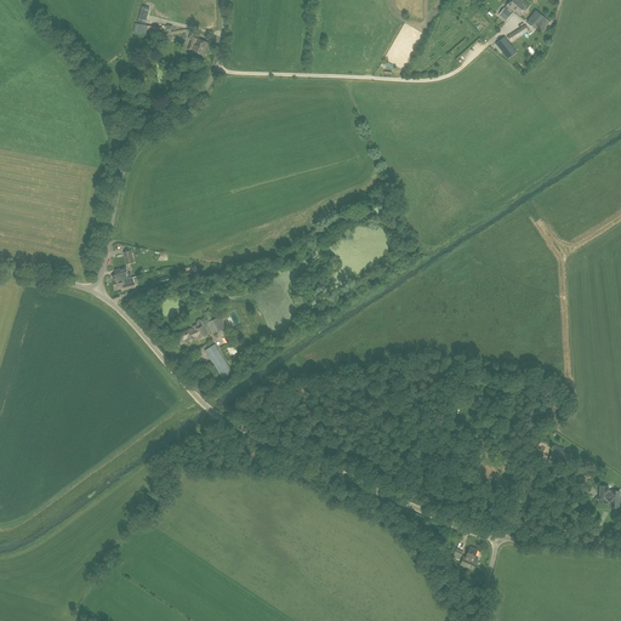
[(511,13),(513,11),(520,17),(529,6),(524,1),(524,3),(520,0),(511,0),(507,5),(506,5),(505,9),(499,15),(507,21),(512,15),(511,13)]
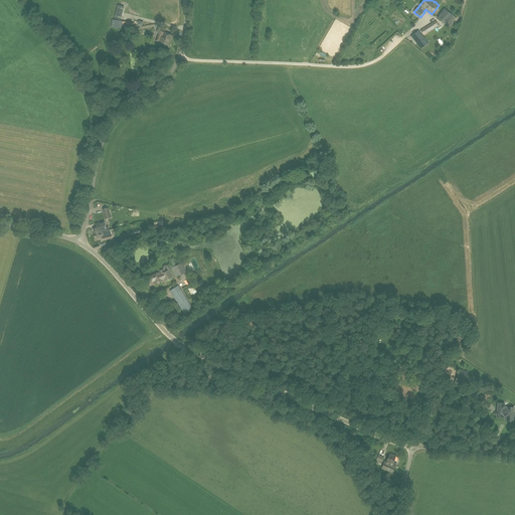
[(121,20),(124,7),(118,5),(114,18),(121,20)]
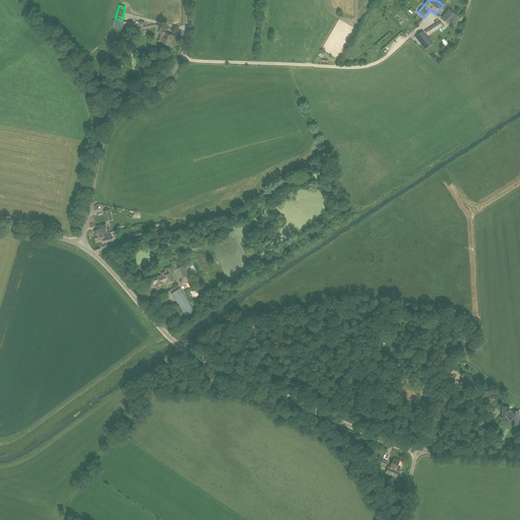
[(442,18),(453,27),(460,18),(450,9),(442,18)]
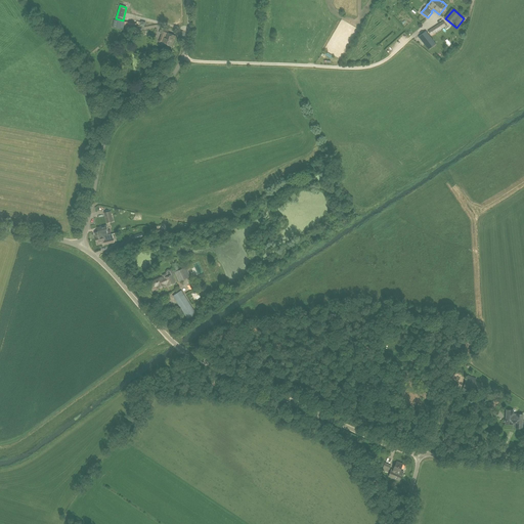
[(137,23),(114,19),(113,28),(124,29),(124,24),(136,26),(137,23)]
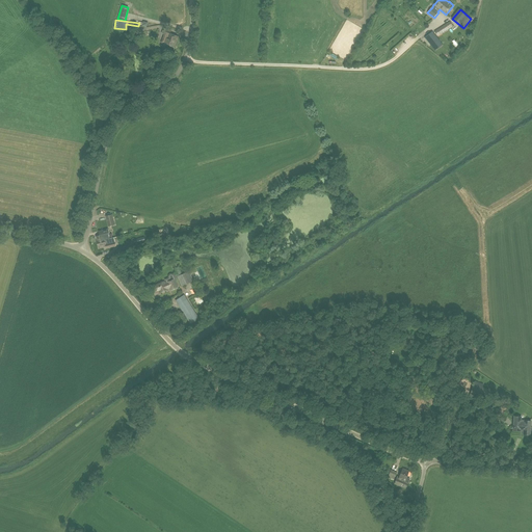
[(437,35),(453,26),(450,22),(434,31),(437,35)]
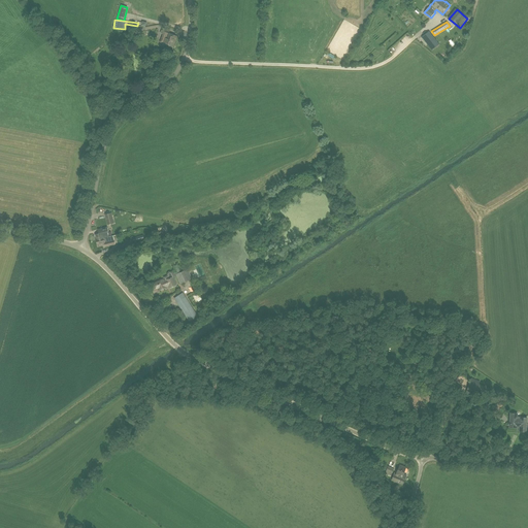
[(439,44),(429,31),(422,37),(432,50),(439,44)]
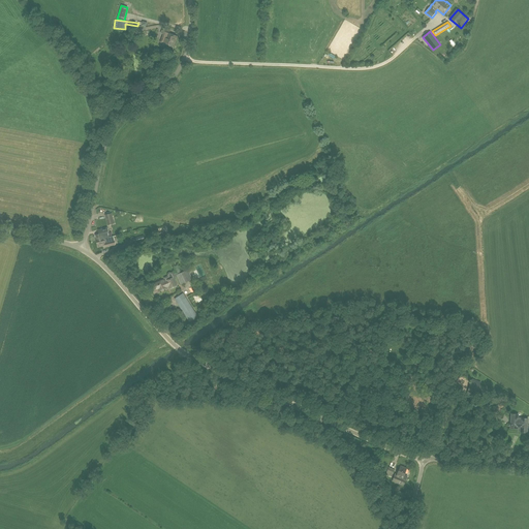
[(177,36),(163,32),(162,37),(163,38),(161,42),(173,47),(177,36)]
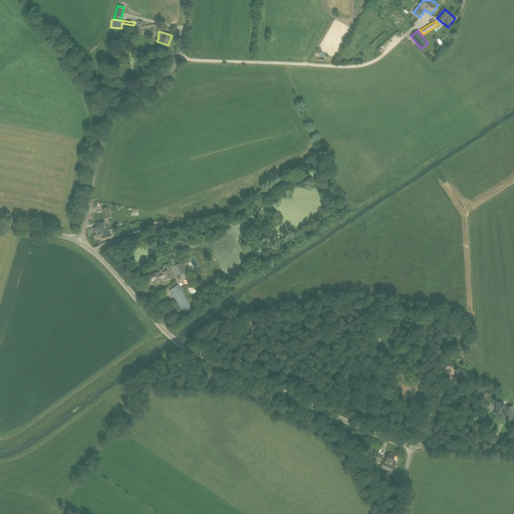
[(108,96),(103,94),(100,102),(104,104),(108,96)]
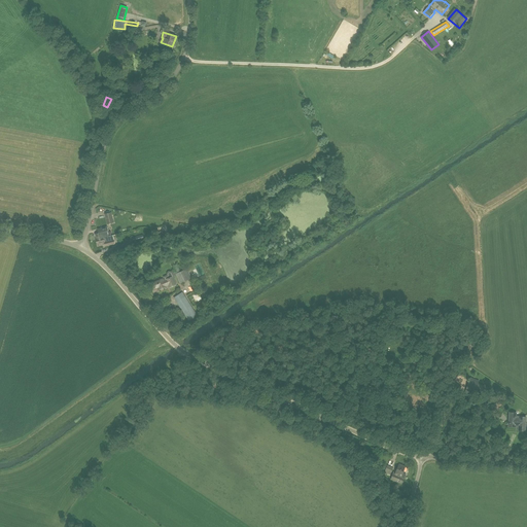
[(104,214),(107,224),(114,222),(111,212),(104,214)]
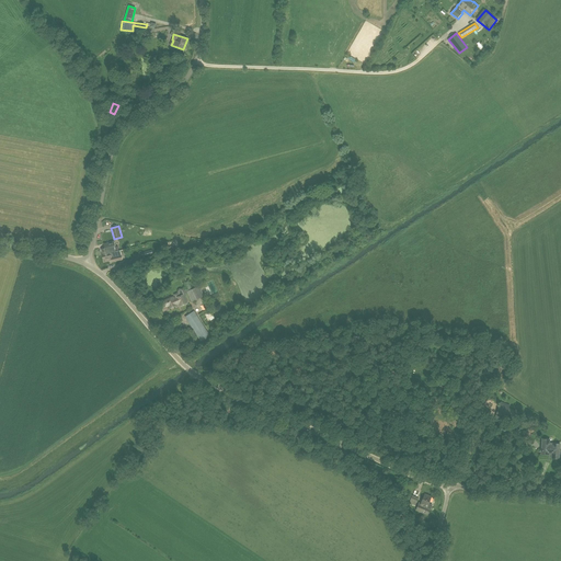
[(115,245),(114,241),(110,242),(111,242),(107,243),(109,245),(110,245),(109,248),(101,249),(102,253),(104,262),(112,260),(113,262),(122,259),(119,250),(116,251),(115,245)]
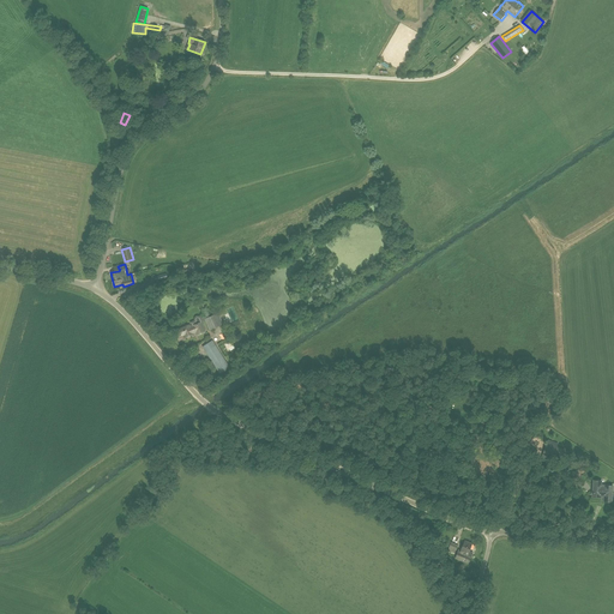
[(216,314),(205,319),(210,330),(221,326),(216,314)]
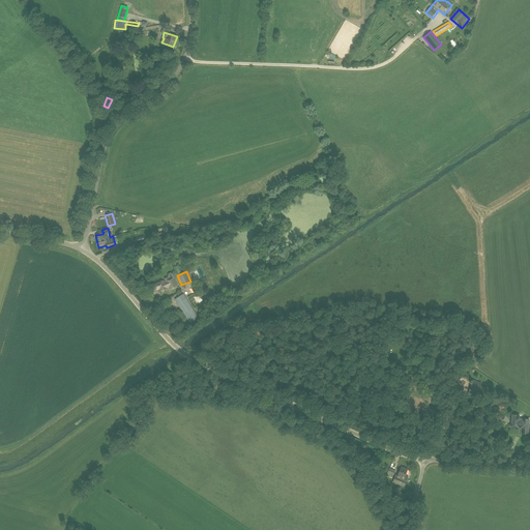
[(155,290),(158,289),(160,292),(168,288),(167,287),(169,286),(171,289),(178,286),(174,277),(165,282),(164,280),(152,285),(155,290)]
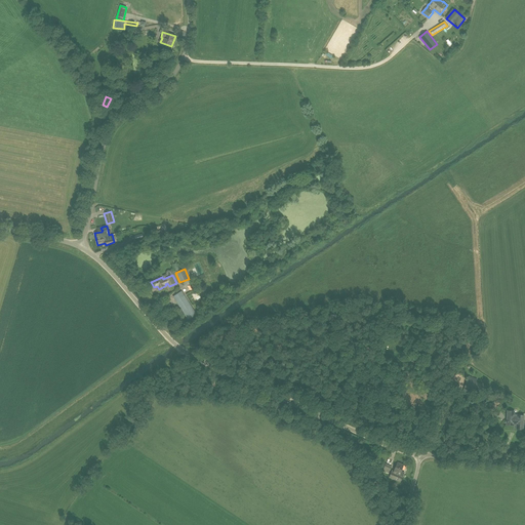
[(185,295),(179,298),(182,303),(178,304),(188,319),(196,314),(185,295)]
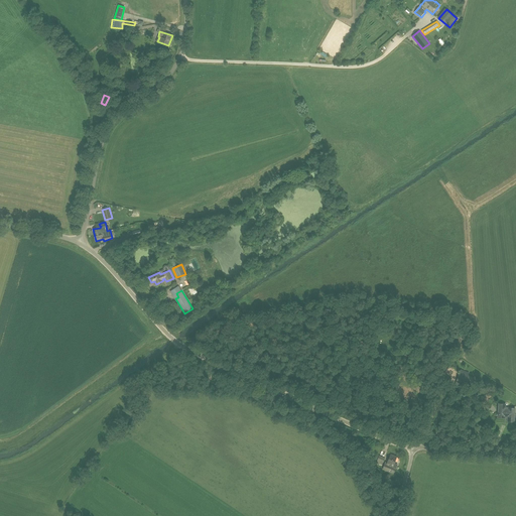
[(475,378),(466,375),(467,372),(462,370),(460,373),(457,381),(456,384),(465,388),(466,384),(472,387),(475,378)]
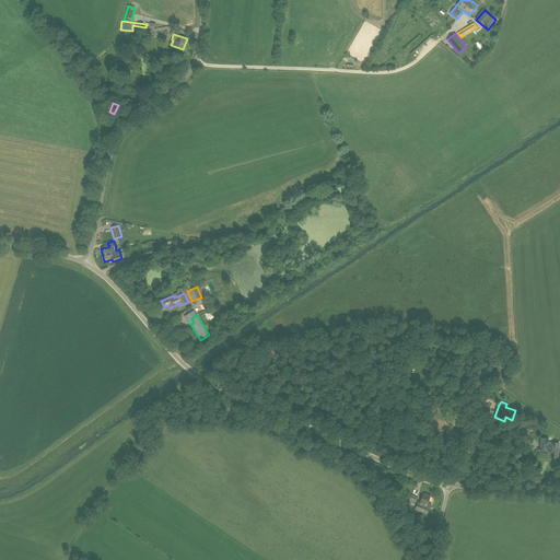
[(558,457),(559,443),(552,443),(552,442),(548,442),(548,439),(541,439),(540,455),(548,455),(548,454),(551,454),(551,457),(558,457)]
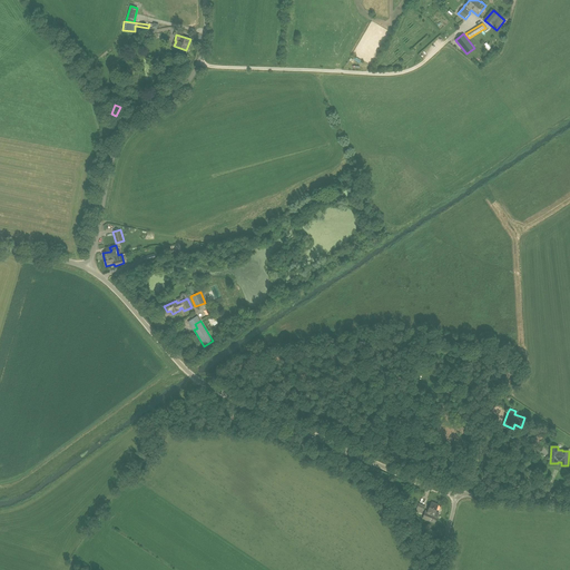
[(439,504),(432,501),(428,512),(425,511),(423,518),(435,523),(439,516),(435,513),(439,504)]
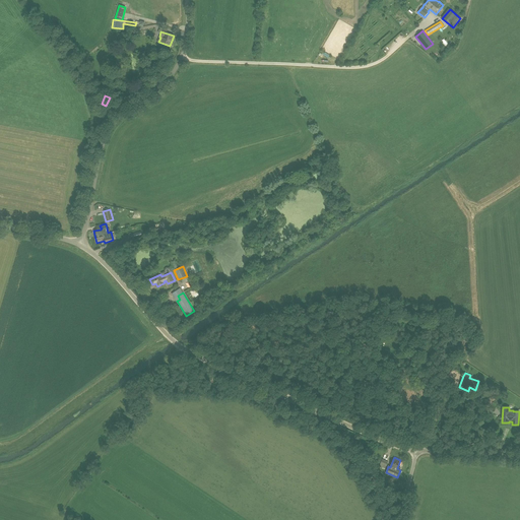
[(385,468),(388,461),(382,459),(380,465),(385,468)]
